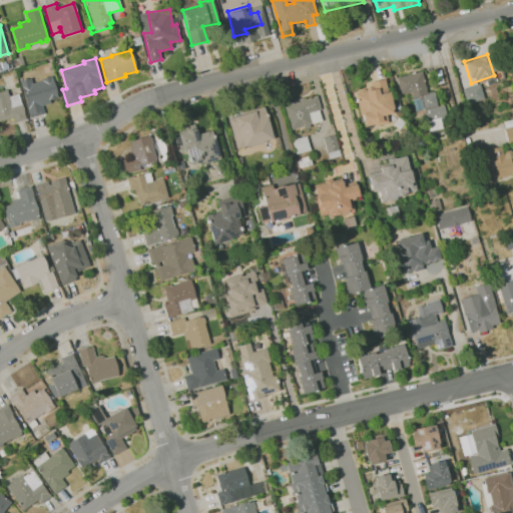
[(426,93),(421,71),(396,77),(400,95),(410,93),(414,111),(423,109),(425,121),(445,116),(443,104),(436,106),(433,91),(426,93)]
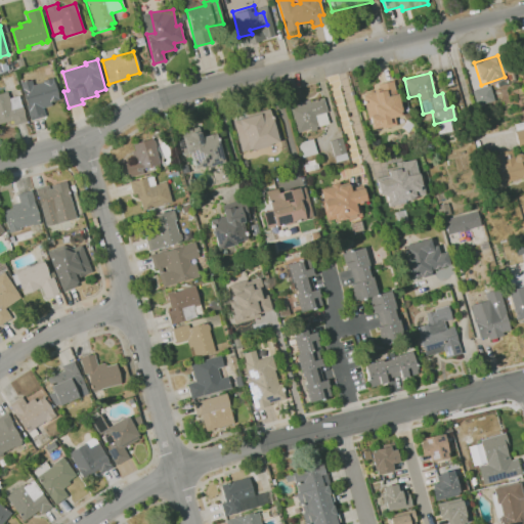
[(31,121),(20,83),(32,80),(33,85),(43,82),(43,81),(53,78),(59,99),(51,102),(52,105),(43,108),(45,117),(31,121)]
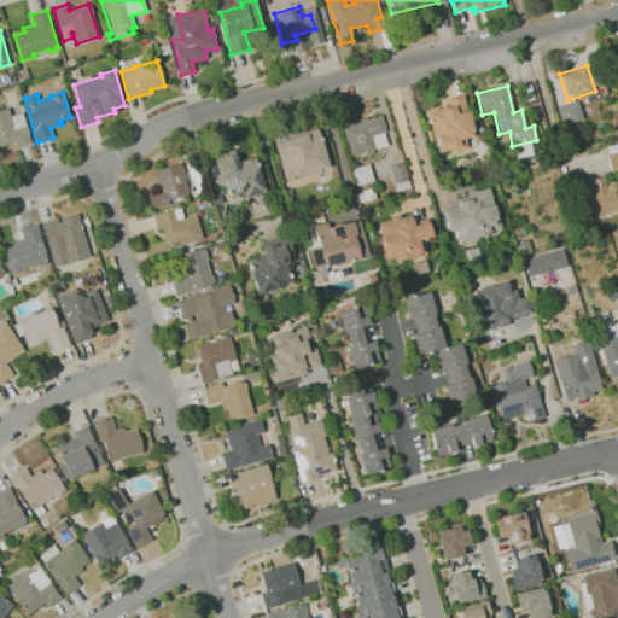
[(438,99),(441,106),(427,110),(436,153),(466,146),(465,138),(473,136),(464,94),(438,99)]
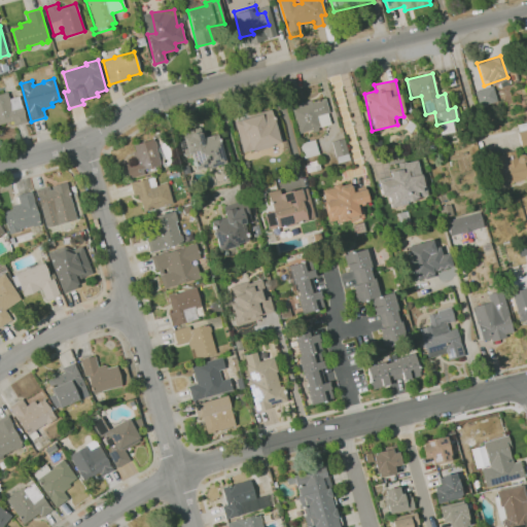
[(475,90),(478,106),(496,102),(492,86),(475,90)]
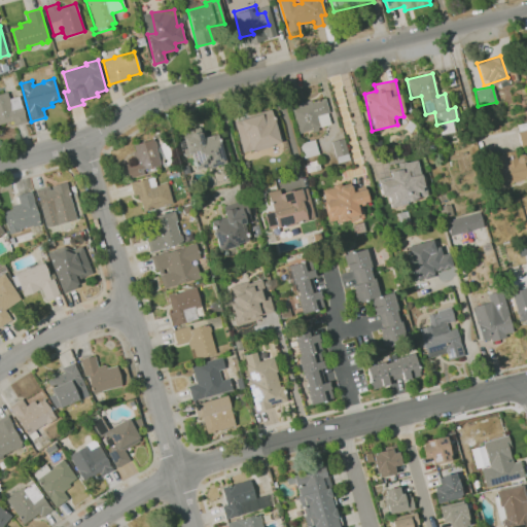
[(14,127),(12,121),(0,125),(0,94),(7,93),(9,99),(20,96),(27,123),(14,127)]
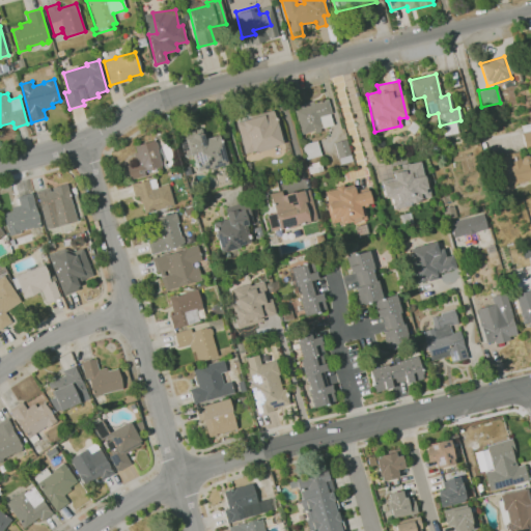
[(292,107),(300,135),(333,126),(326,98),(292,107)]
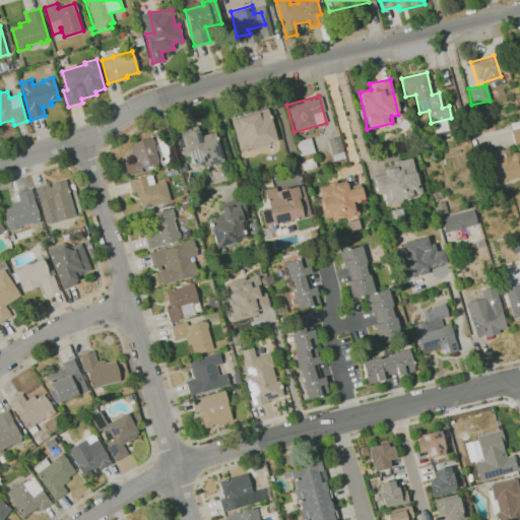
[(275,141),(267,109),(230,118),(239,150),(275,141)]
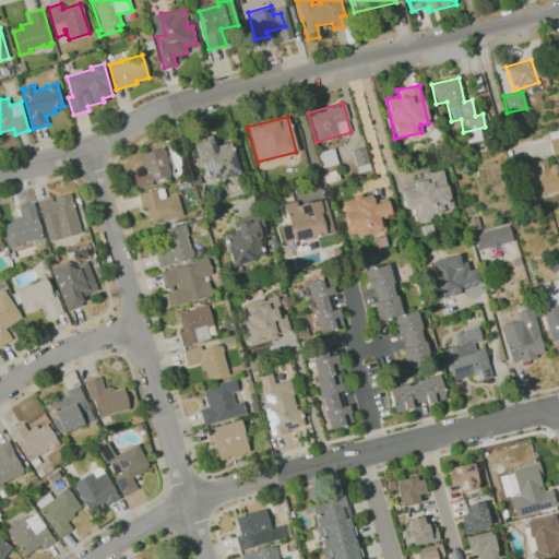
[(558,129),(547,132),(552,156),(558,154),(558,129)]
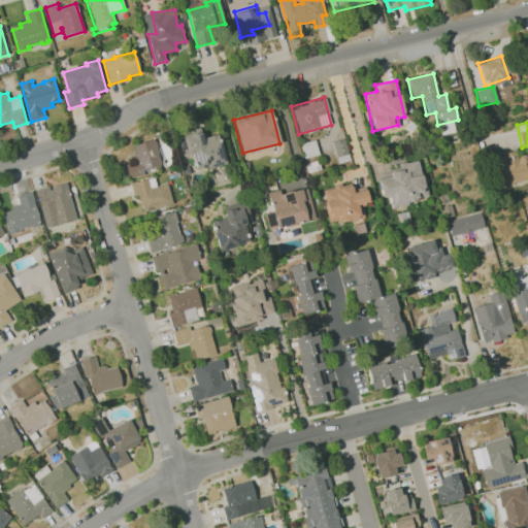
[(183,156),(191,154),(195,170),(225,163),(218,133),(202,137),(200,128),(177,133),(183,156)]
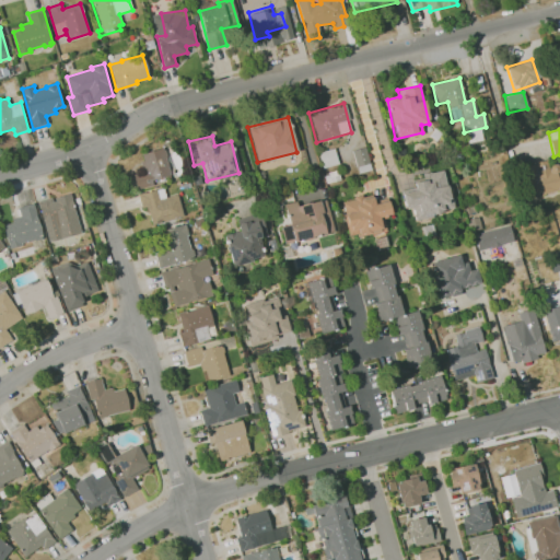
[(370,170),(365,148),(352,150),(357,172),(370,170)]
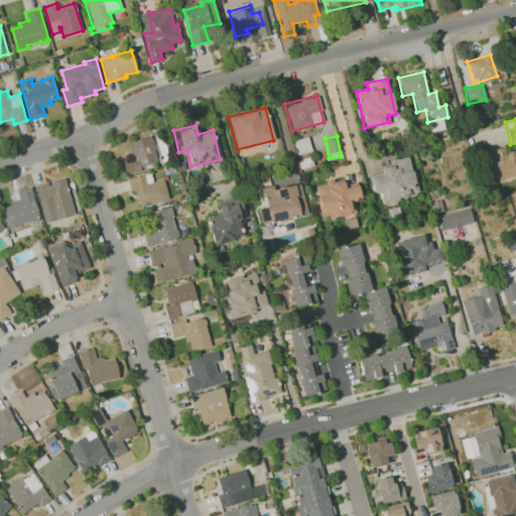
[(126,175),(123,161),(132,159),(130,149),(133,148),(131,142),(150,137),(151,140),(153,144),(152,144),(157,162),(140,166),(142,170),(126,175)]
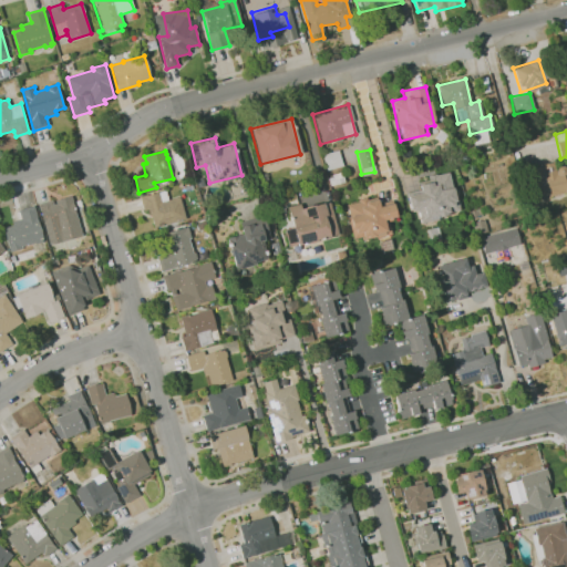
[(566,192),(566,186),(563,165),(555,167),(554,163),(528,168),(535,199),(566,192)]
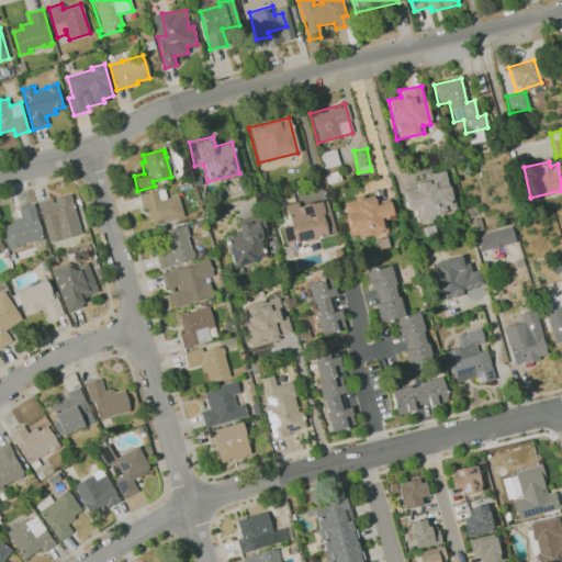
[(416,220),(454,211),(445,171),(414,178),(416,188),(402,191),(406,210),(414,209),(416,220)]
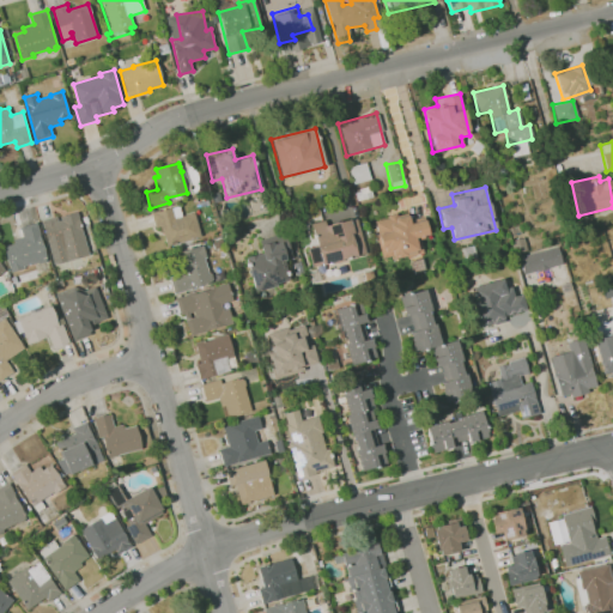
[(167,246),(161,226),(156,228),(151,213),(173,207),(173,208),(180,206),(182,217),(194,213),(201,237),(167,246)]
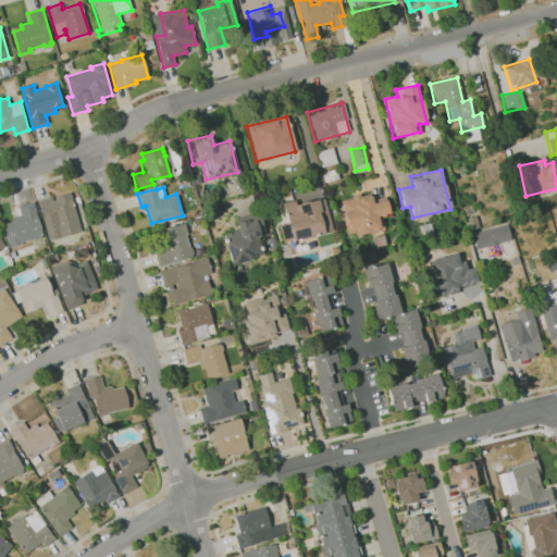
[(386,200),(371,202),(370,195),(341,198),(345,236),(382,231),(380,214),(388,213),(386,200)]
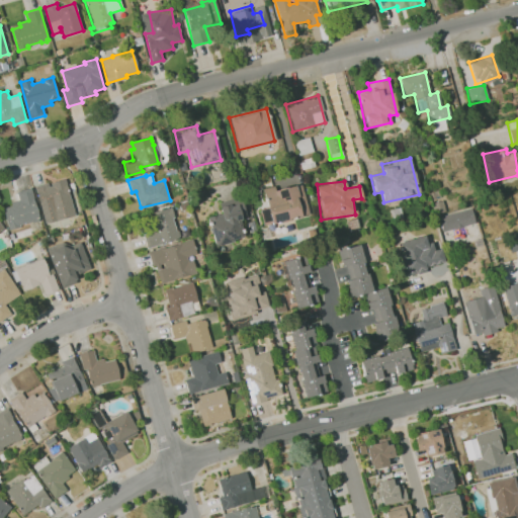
[(46,224),(36,187),(48,184),(49,188),(66,183),(73,211),(63,214),(64,219),(46,224)]
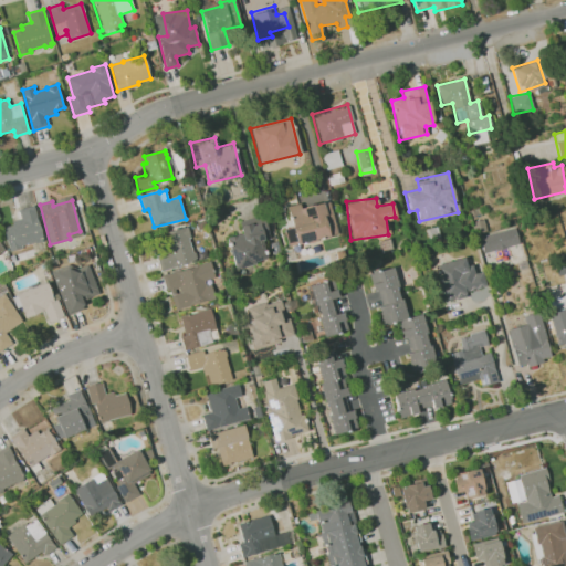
[(337,234),(328,200),(300,208),(299,203),(286,206),(291,228),(283,229),(287,247),(337,234)]
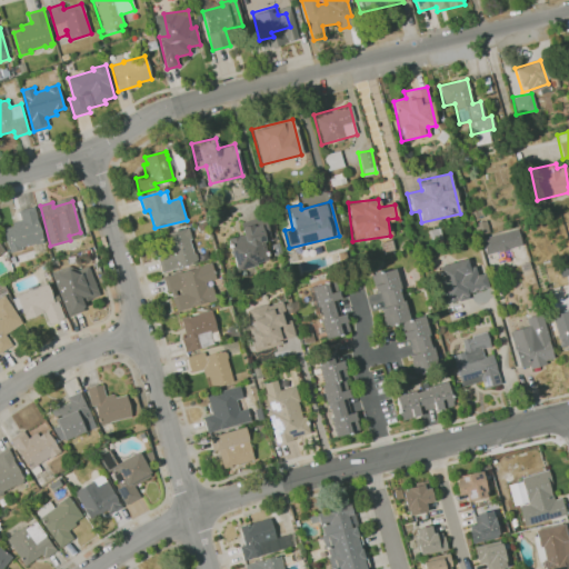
[(11,252),(3,229),(13,226),(12,223),(21,220),(18,212),(19,211),(35,207),(46,241),(41,242),(42,243),(36,246),(36,243),(21,248),(21,249),(11,252)]
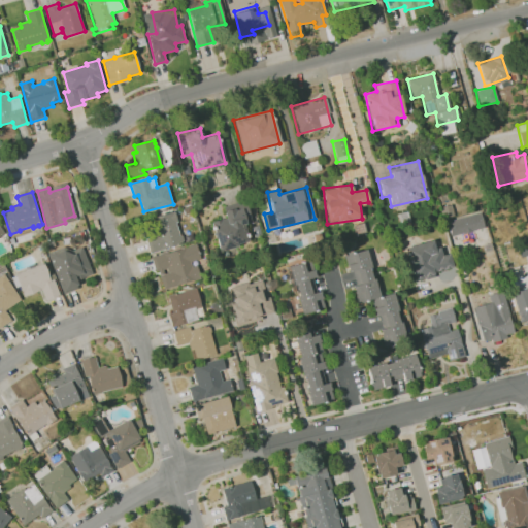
[(225,218),(210,222),(219,251),(249,242),(243,222),(250,221),(244,200),(222,206),(225,218)]
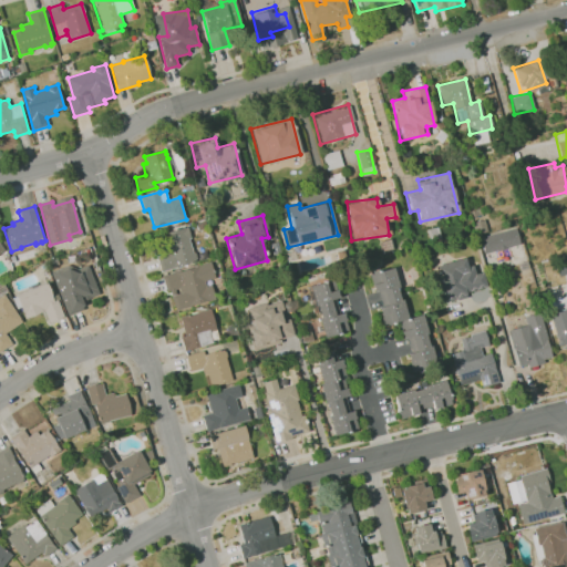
[(162,272),(162,271),(151,239),(186,227),(198,260),(162,272)]
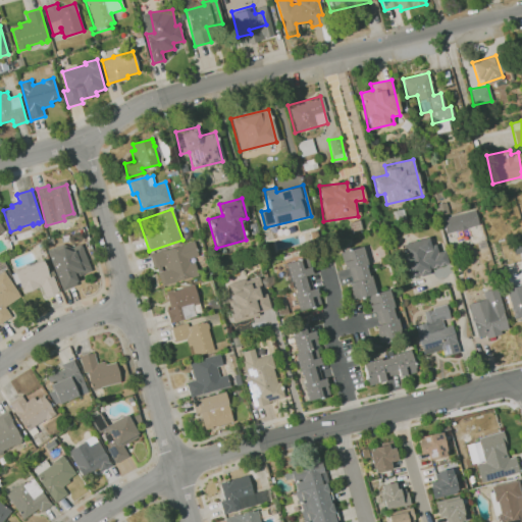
[(441,217),(445,232),(477,225),(475,210),(441,217)]
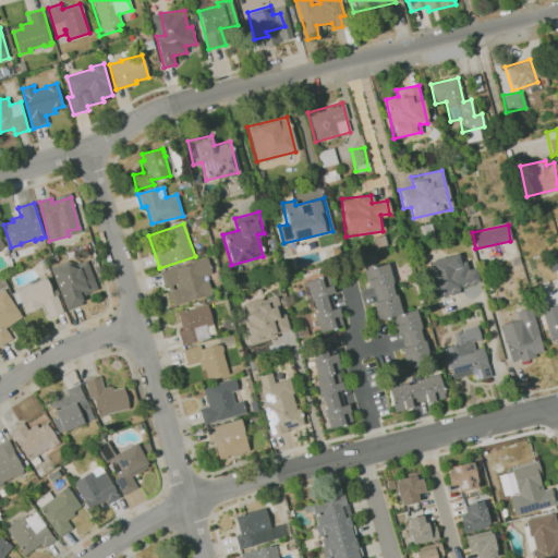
[(557,250),(546,252),(548,270),(557,269),(557,250)]
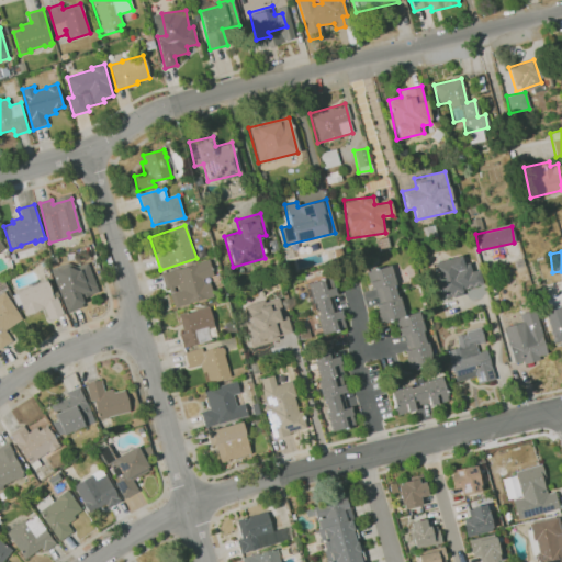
[(478,269),(470,271),(468,261),(462,263),(460,255),(428,263),(437,298),(482,285),(478,269)]
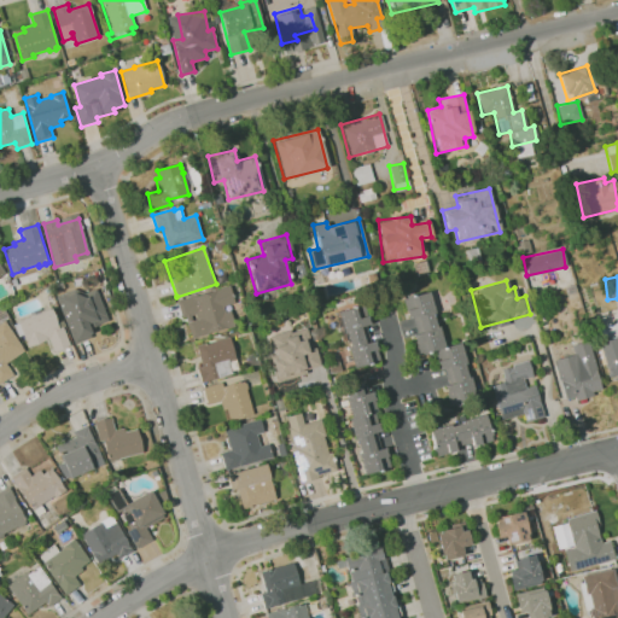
[(192,339),(186,318),(182,319),(178,302),(228,286),(233,303),(228,304),(234,326),(226,328),(226,330),(192,339)]
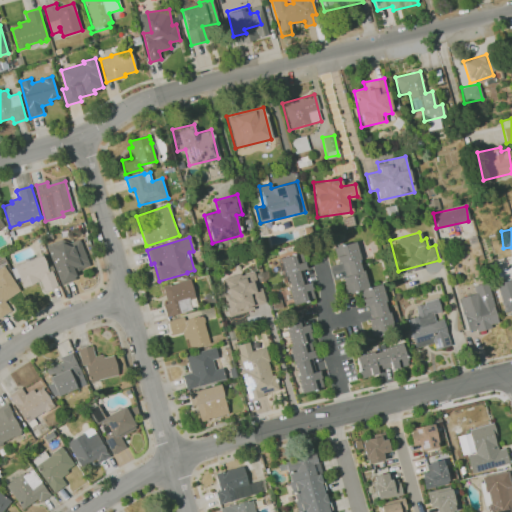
[(62,285),(49,255),(53,253),(69,246),(69,245),(80,241),(90,264),(89,265),(73,272),(76,279),(62,285)]
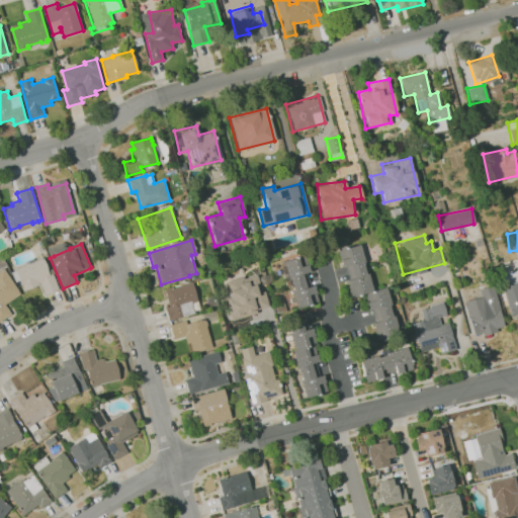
[(385,286),(370,290),(359,244),(338,249),(350,298),(365,294),(375,339),(397,334),(385,286)]
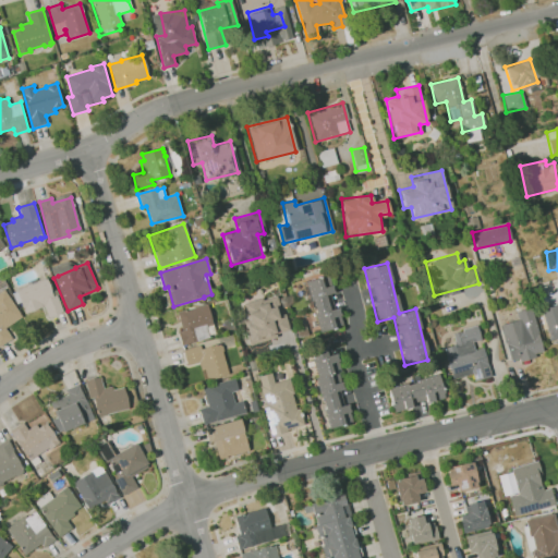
[(316,331),(342,326),(338,307),(328,310),(325,294),(334,293),(331,284),(322,287),(320,278),(306,280),(316,331)]
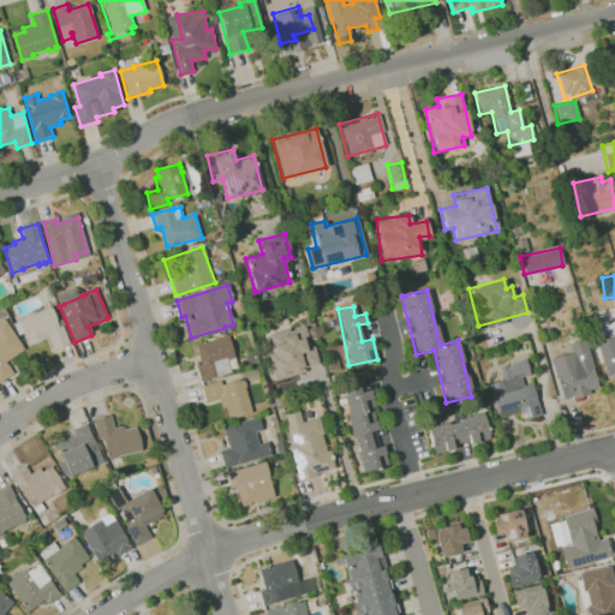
[(54,351),(48,338),(28,346),(23,334),(18,335),(13,322),(15,322),(51,308),(59,327),(63,326),(70,344),(54,351)]
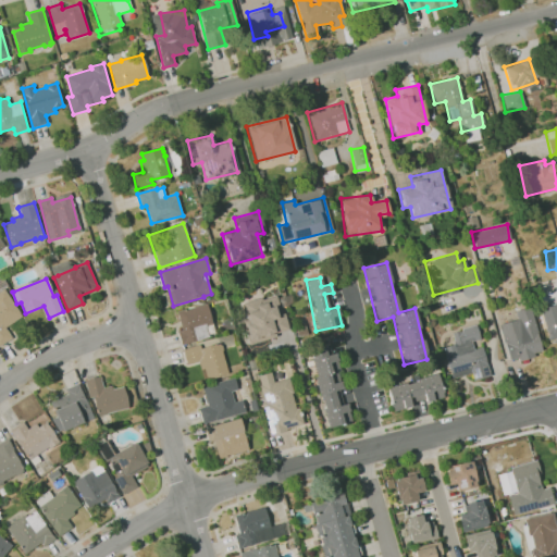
[(0,346),(0,292),(3,289),(23,316),(5,329),(12,337),(0,346)]
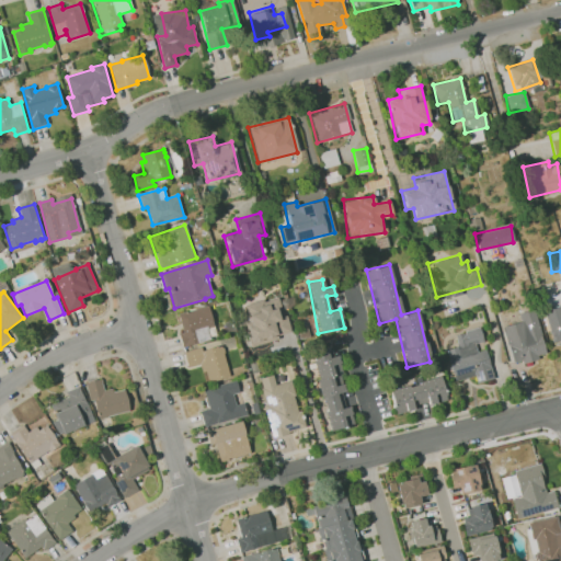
[(251,344),(289,335),(278,296),(241,306),(251,344)]
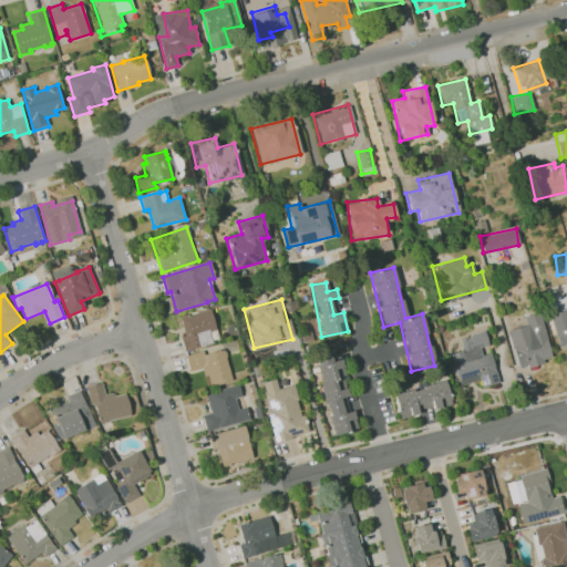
[(566,308),(549,313),(558,348),(566,344),(566,308)]
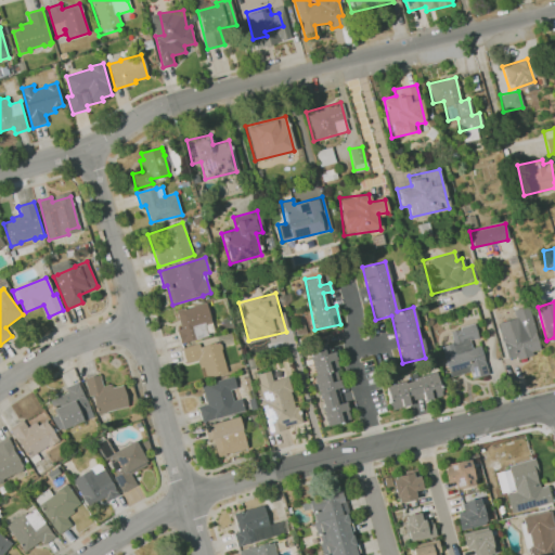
[(181,344),(177,332),(182,330),(177,311),(184,308),(184,309),(189,308),(190,308),(206,302),(213,323),(206,325),(209,336),(192,341),(192,340),(181,344)]
